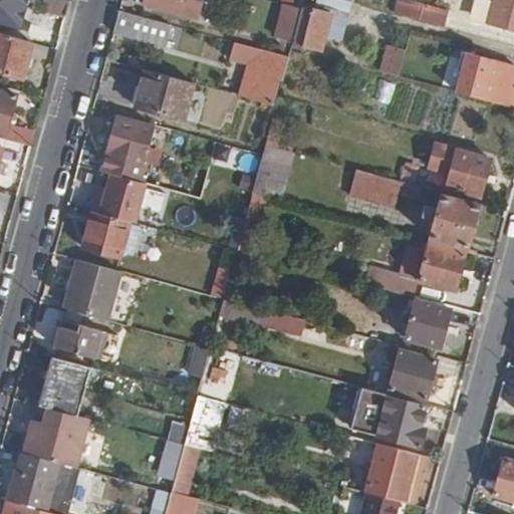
[(14,0),(0,0),(0,29),(7,31),(14,0)]
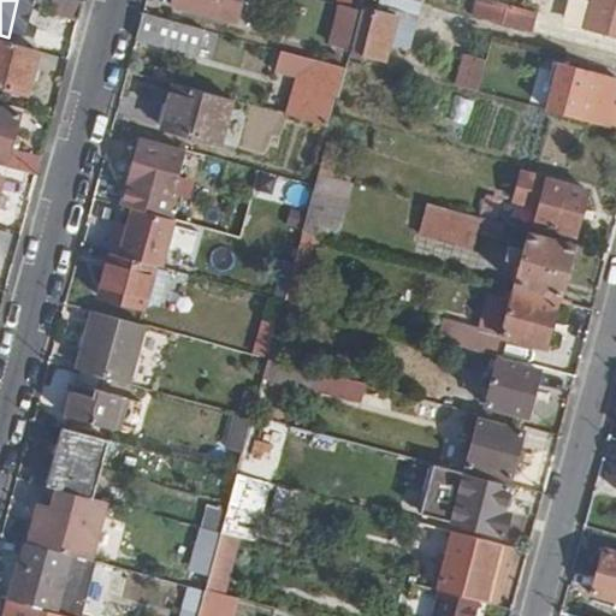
[(80,19),(84,1),(81,0),(54,0),(52,11),(80,19)]
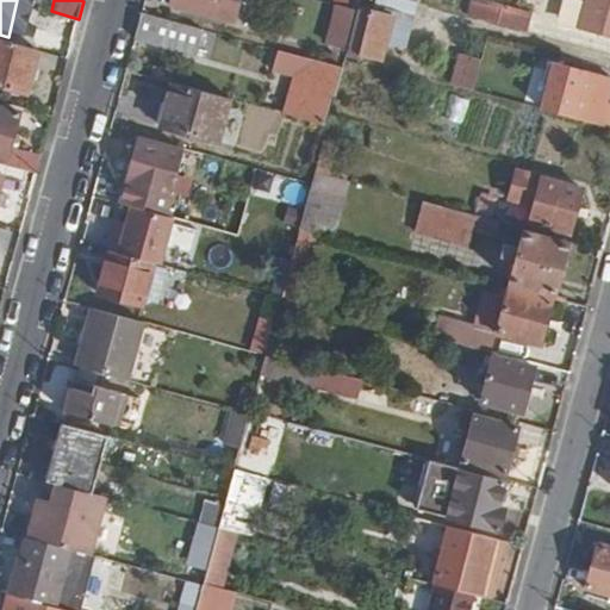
[(237,20),(242,0),(172,0),(172,4),(237,20)]
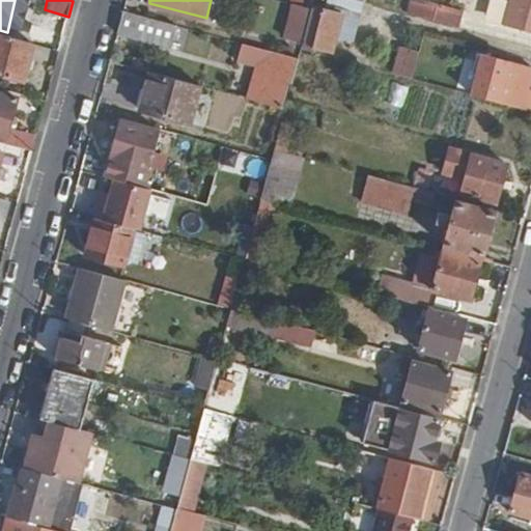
[(312,8),(304,40),(303,43),(333,51),(337,35),(354,39),(365,1),(359,0),(332,0),(330,9),(313,5),(312,8)]
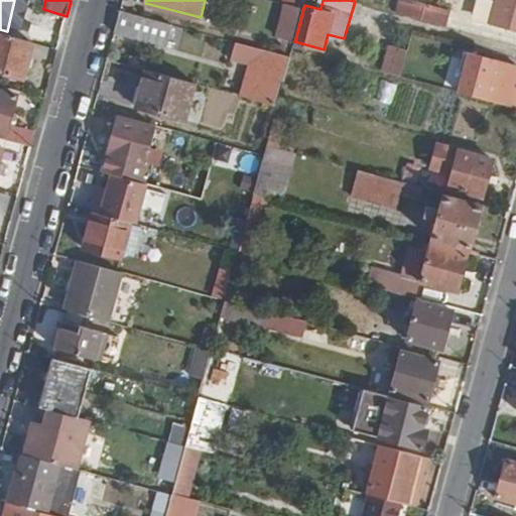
[(413,0),(399,0),(396,13),(446,26),(450,10),(413,0)]
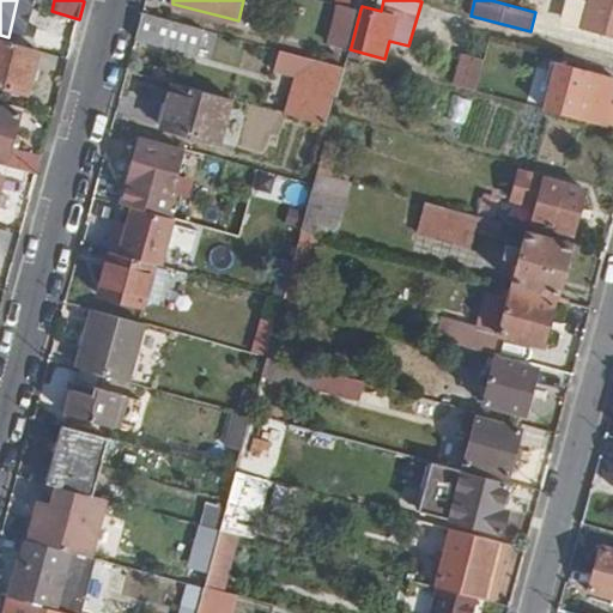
[(564,0),(559,23),(577,28),(584,1),(581,0),(564,0)]
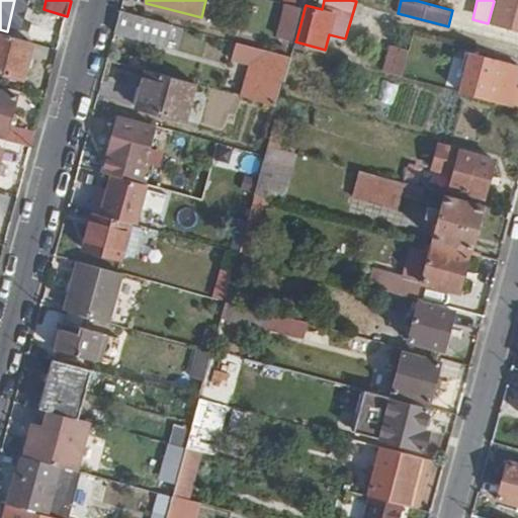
[(517,0),(501,0),(494,25),(517,31),(517,0)]
